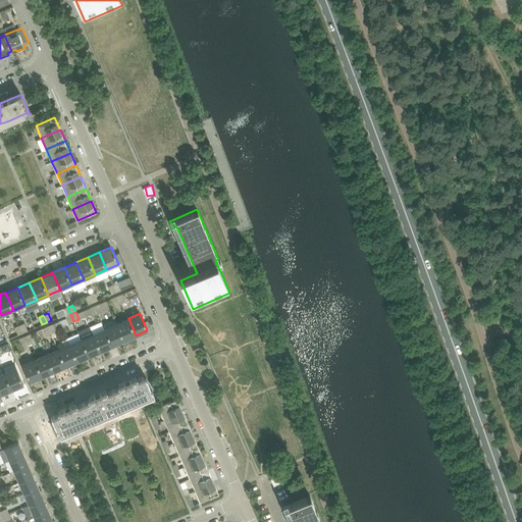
[(136,335),(128,318),(116,323),(123,341),(136,335)]
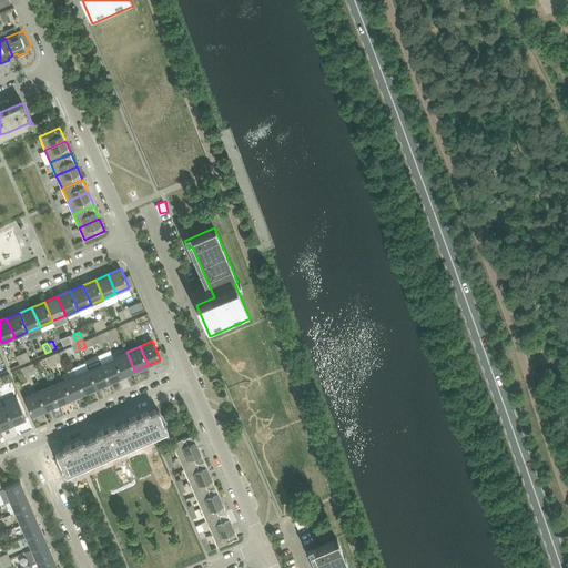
[(134,371),(127,352),(114,357),(122,376),(134,371)]
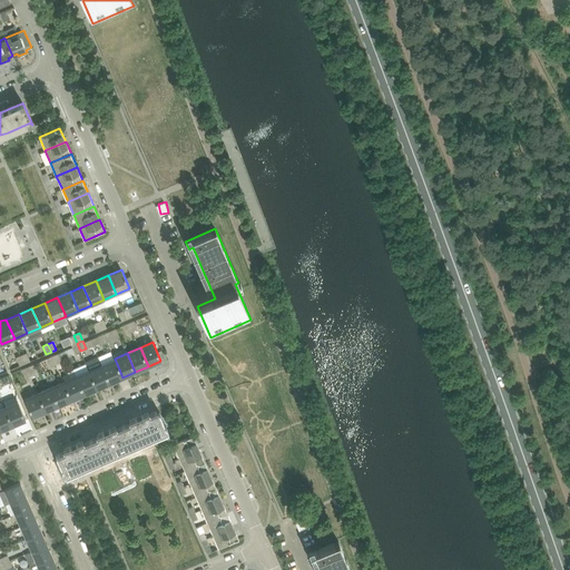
[(114,359),(101,364),(110,383),(123,377),(114,359)]
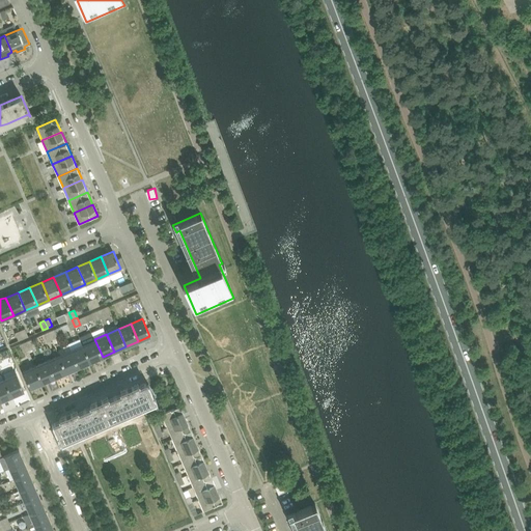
[(103,357),(94,339),(83,344),(90,362),(103,357)]
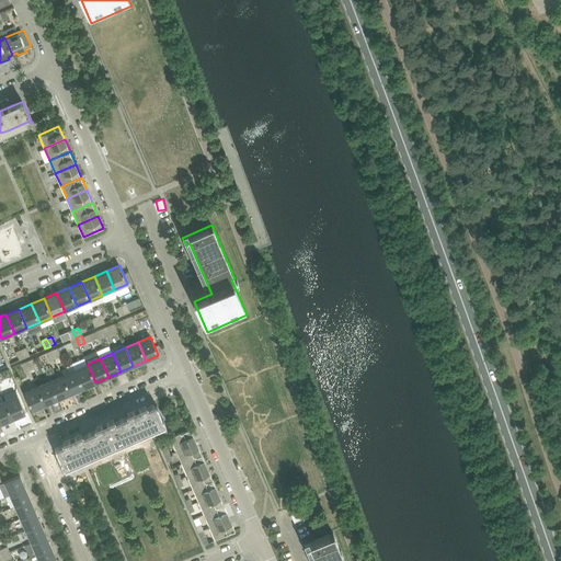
[(95,382),(88,364),(75,369),(83,388),(95,382)]
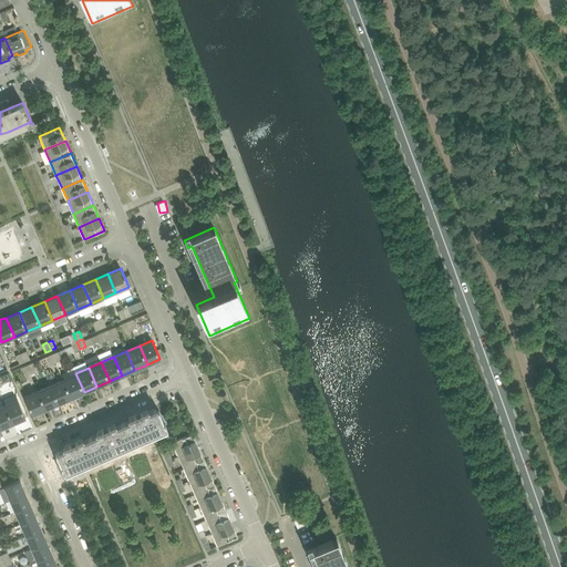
[(84,392),(75,373),(63,379),(71,398),(84,392)]
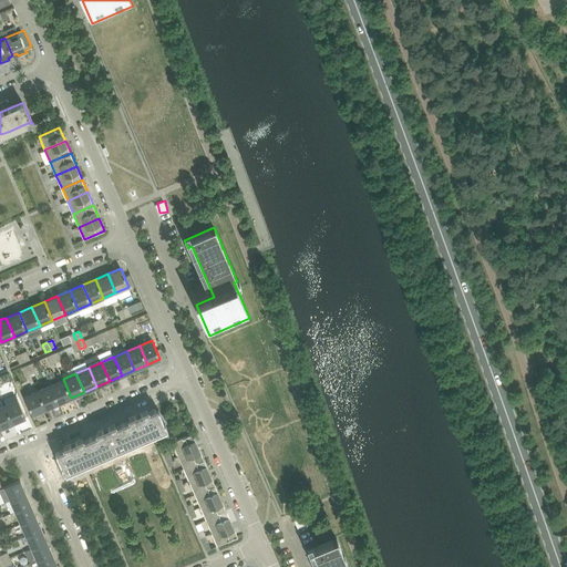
[(71,398),(63,379),(50,384),(59,403),(71,398)]
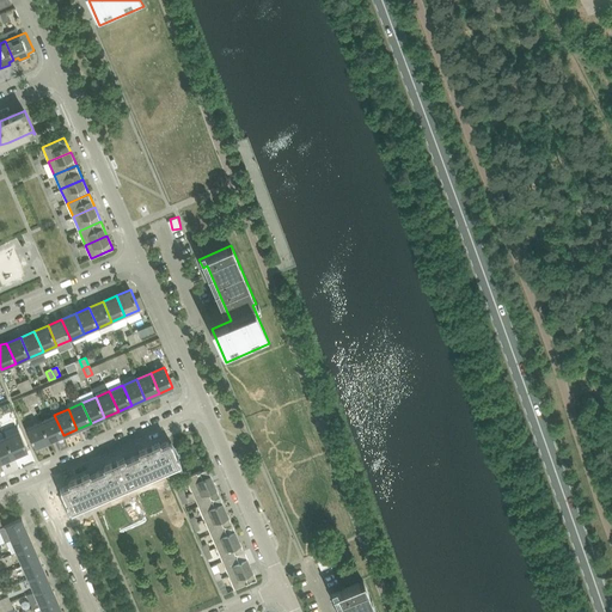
[(63,435),(54,415),(41,421),(49,441),(63,435)]
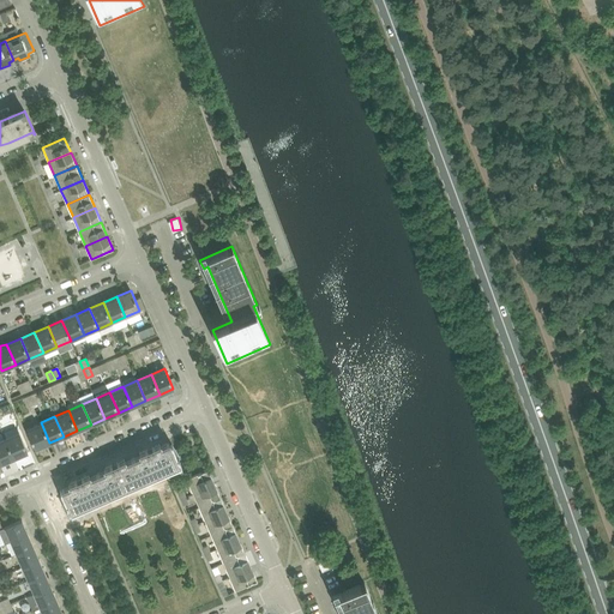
[(49,443),(41,422),(26,428),(36,449),(49,443)]
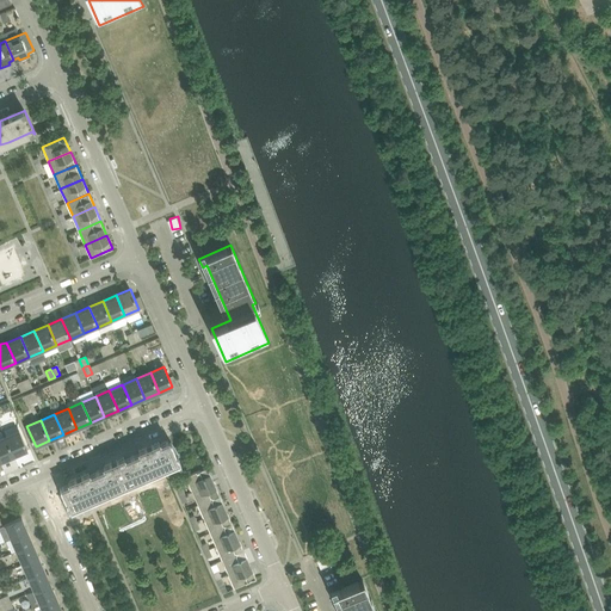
[(28,450),(19,430),(5,436),(14,456),(28,450)]
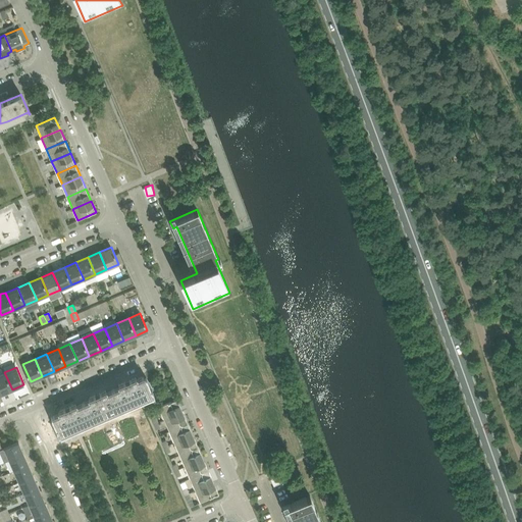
[(0,394),(12,389),(4,372),(0,373),(0,394)]
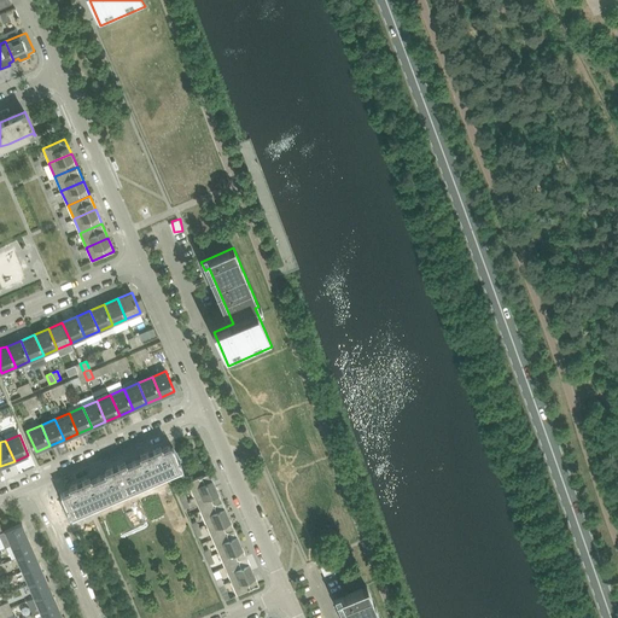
[(143,483),(179,467),(180,470),(181,470),(170,445),(170,447),(134,462),(143,483)]
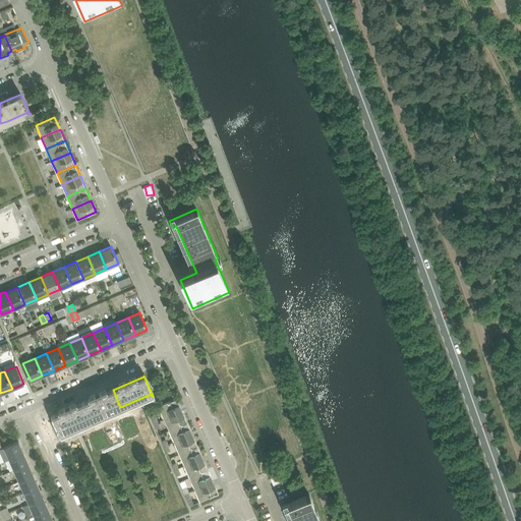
[(91,420),(120,407),(113,390),(82,402),(91,420)]
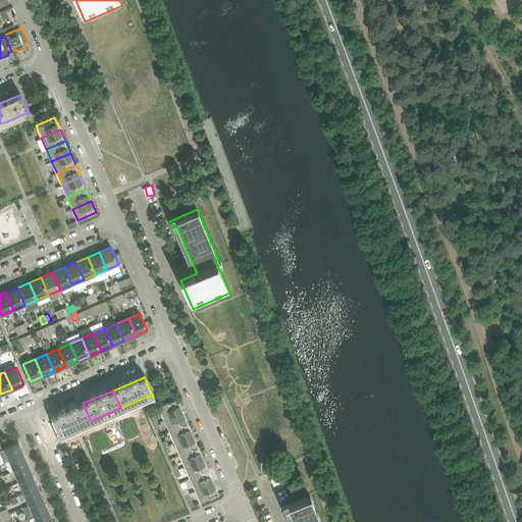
[(183,411),(177,399),(159,408),(164,419),(183,411)]
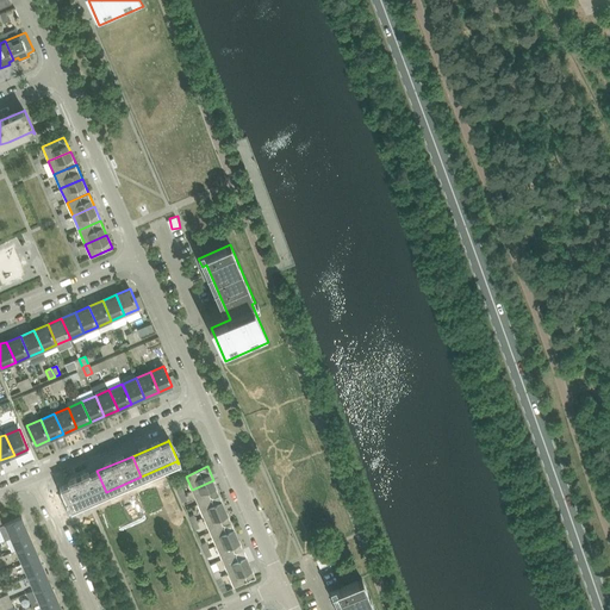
[(97,471),(76,480),(62,486),(61,486),(72,510),(73,510),(72,508),(106,492),(97,471)]
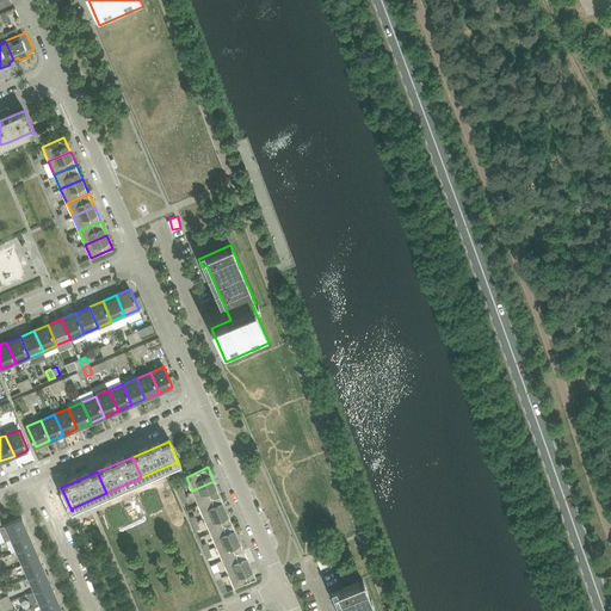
[(220,495),(214,481),(192,491),(198,505),(220,495)]
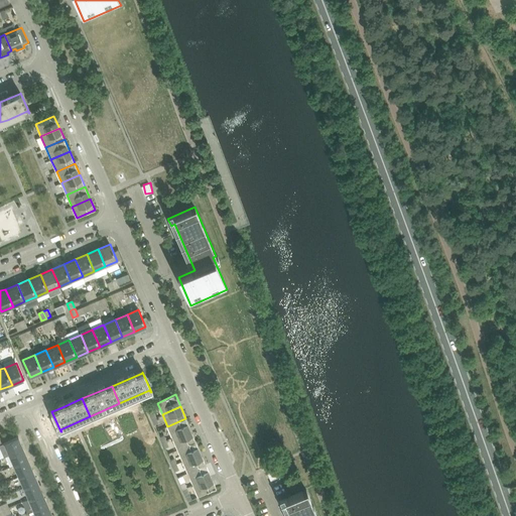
[(190,430),(185,418),(167,426),(172,437),(190,430)]
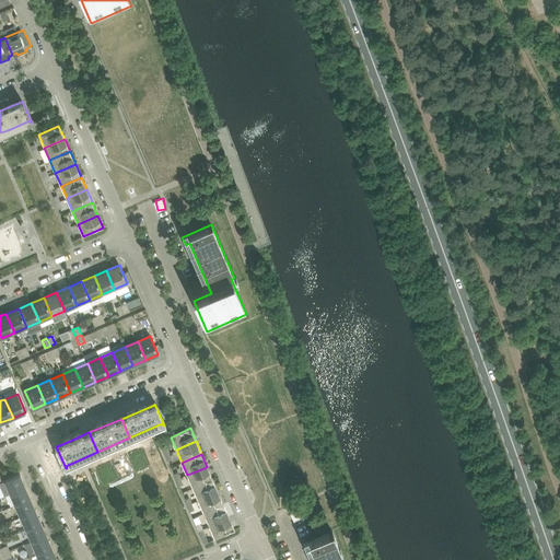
[(212,479),(207,467),(187,475),(193,488),(212,479)]
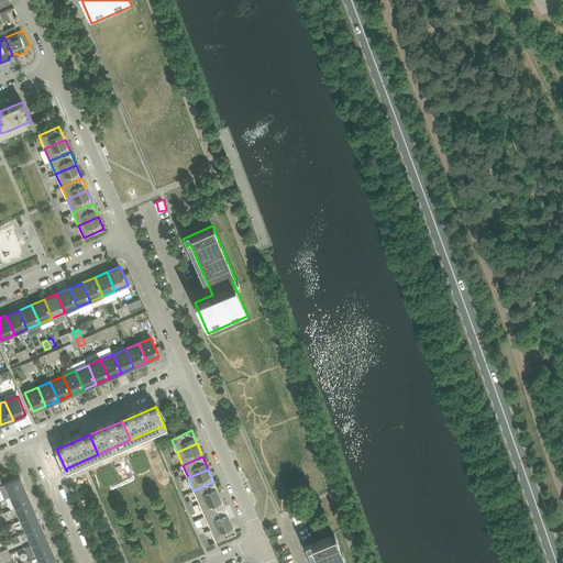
[(25,488),(20,476),(4,483),(2,484),(0,485),(0,487),(4,498),(10,495),(25,488)]
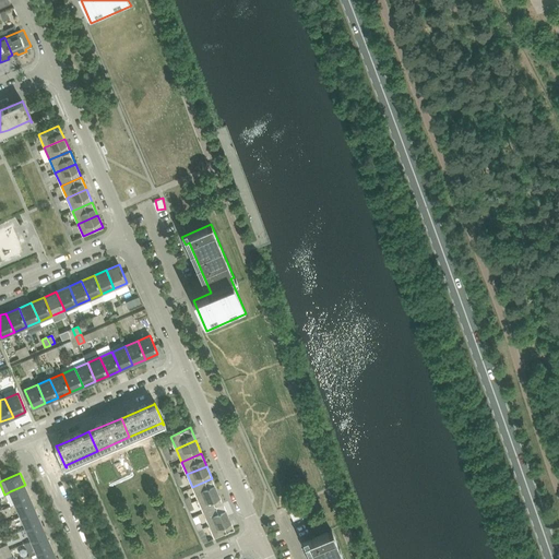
[(218,491),(212,478),(192,487),(198,500),(218,491)]
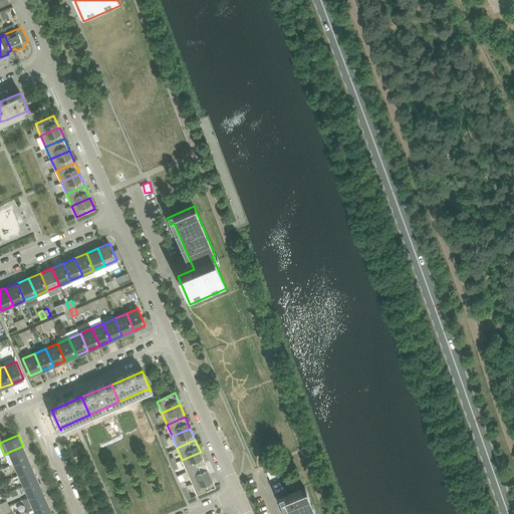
[(28,457),(23,446),(9,452),(14,464),(28,457)]
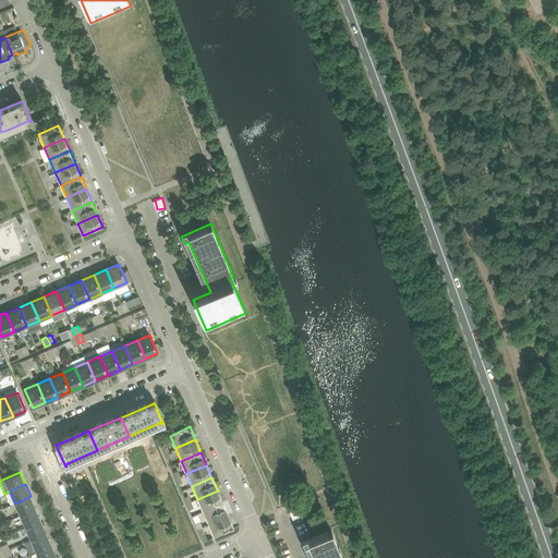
[(223,502),(218,490),(197,499),(203,512),(223,502)]
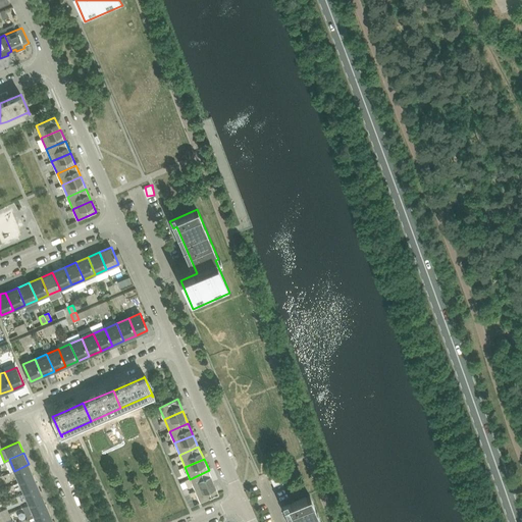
[(34,475),(29,464),(14,471),(19,482),(34,475)]
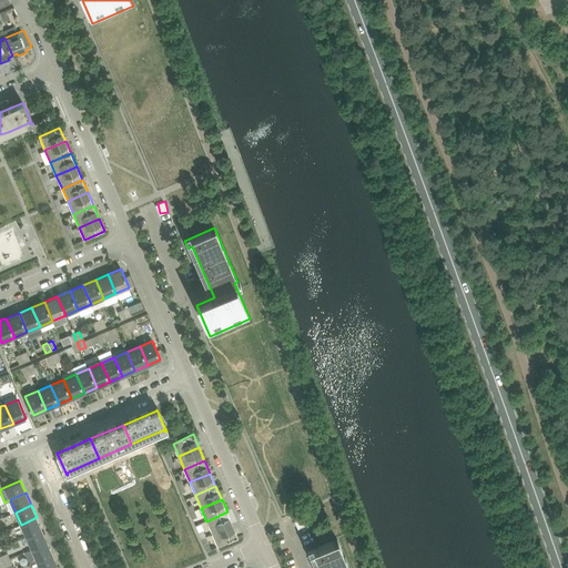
[(233,525),(227,511),(206,521),(212,534),(233,525)]
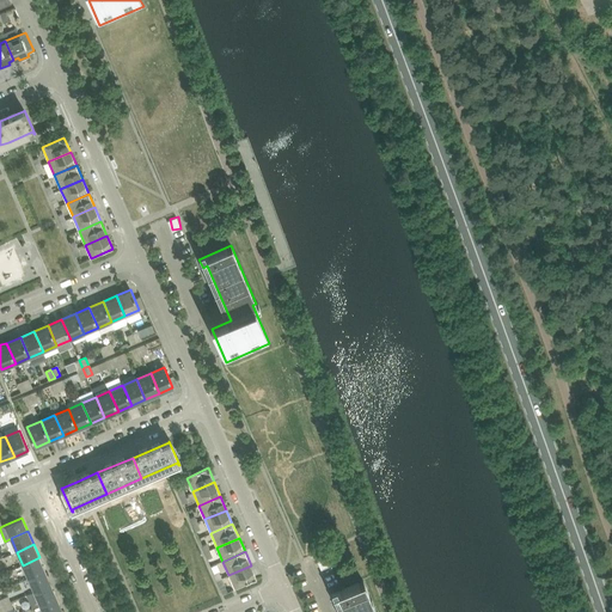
[(46,570),(40,557),(23,565),(26,575),(29,579),(46,570)]
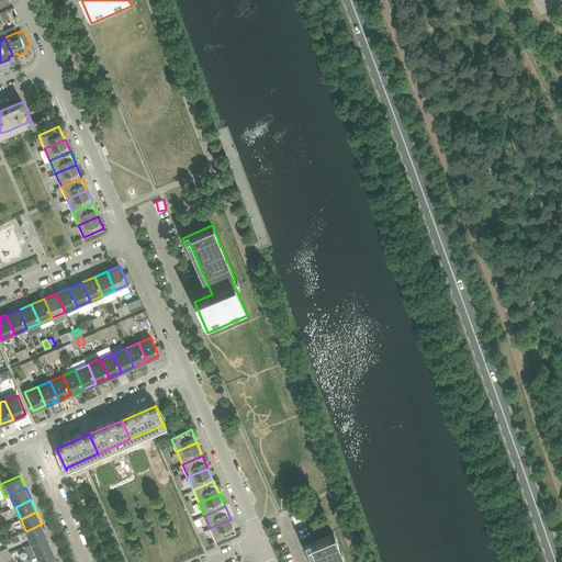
[(236,532),(231,519),(210,528),(215,541),(236,532)]
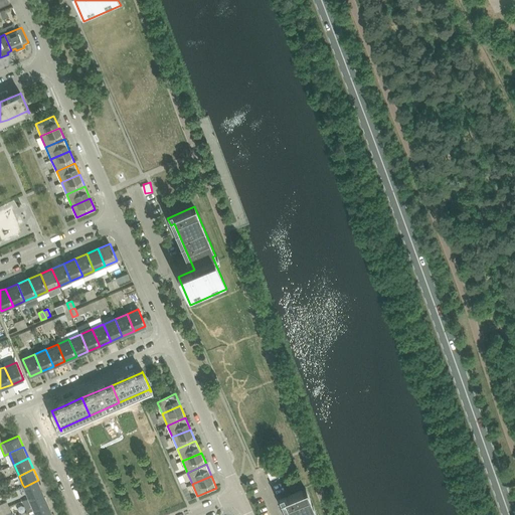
[(42,492),(38,480),(24,487),(28,498),(42,492)]
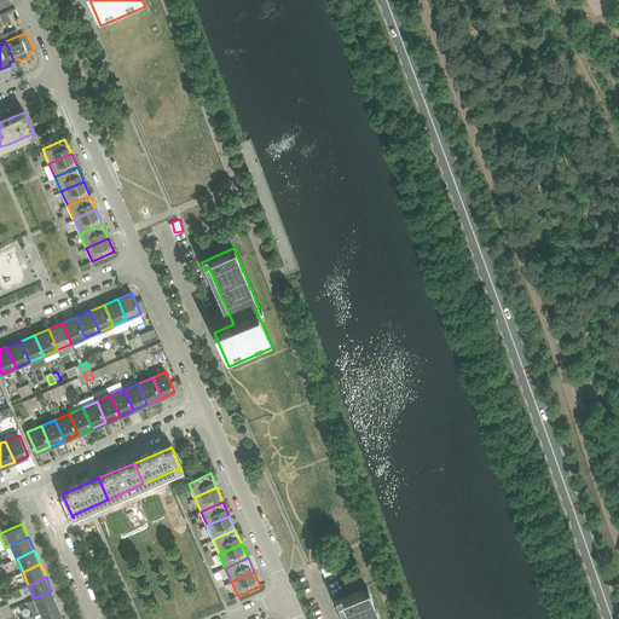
[(381,618),(368,588),(335,601),(339,609),(343,608),(348,618),(381,618)]
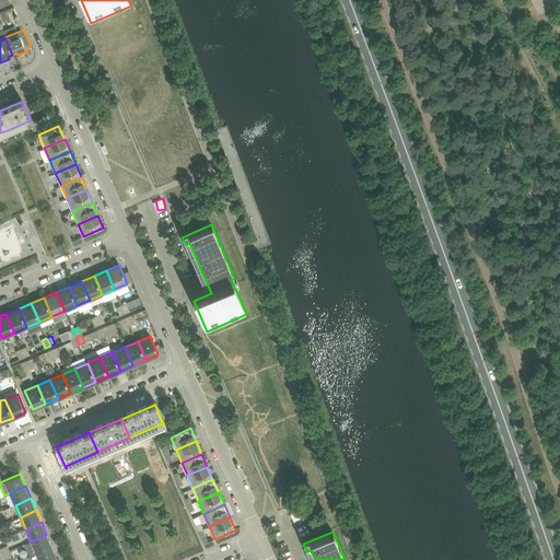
[(51,547),(46,535),(31,541),(36,553),(51,547)]
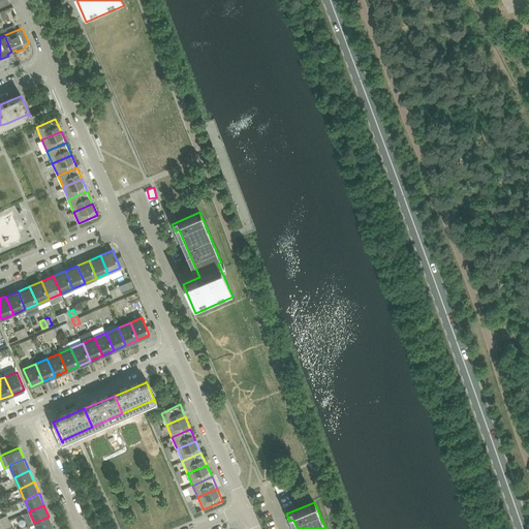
[(0,519),(2,523),(9,520),(7,515),(0,518),(0,519)]
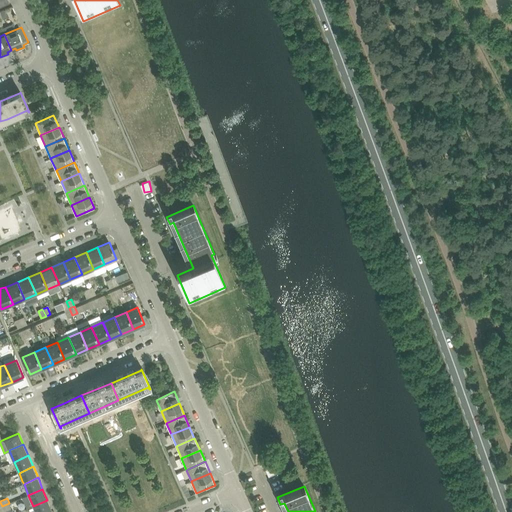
[(48,511),(52,510),(47,500),(33,506),(35,511),(48,511)]
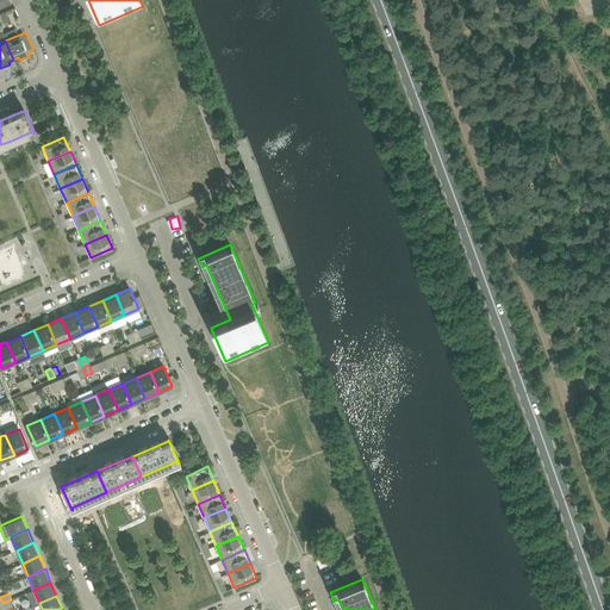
[(13,604),(11,599),(2,603),(5,609),(13,604)]
